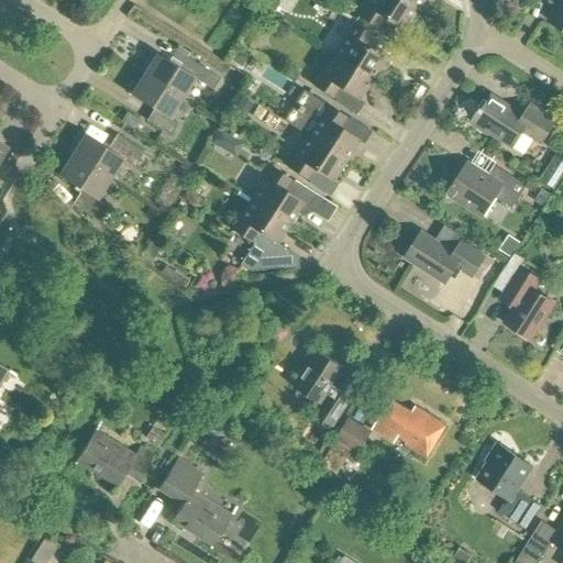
[(263,0),(261,3),(273,11),(278,0),(263,0)]
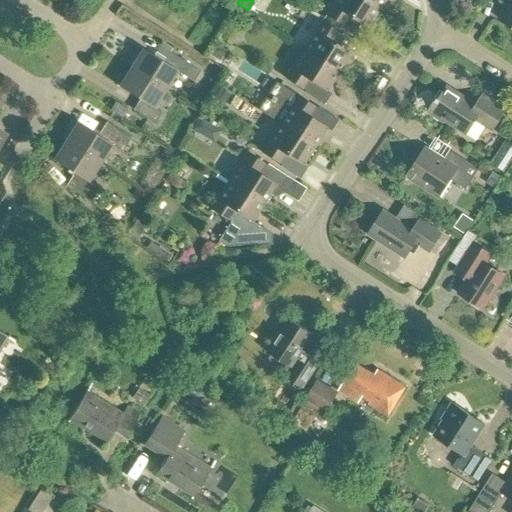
[(367,27),(378,9),(364,0),(333,0),(324,14),(344,27),(344,29),(363,41),(371,30),(367,27)]
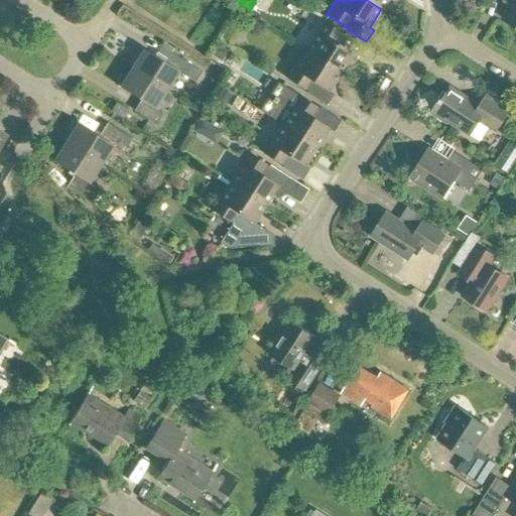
[(367,0),(381,9),(387,0),(367,0)]
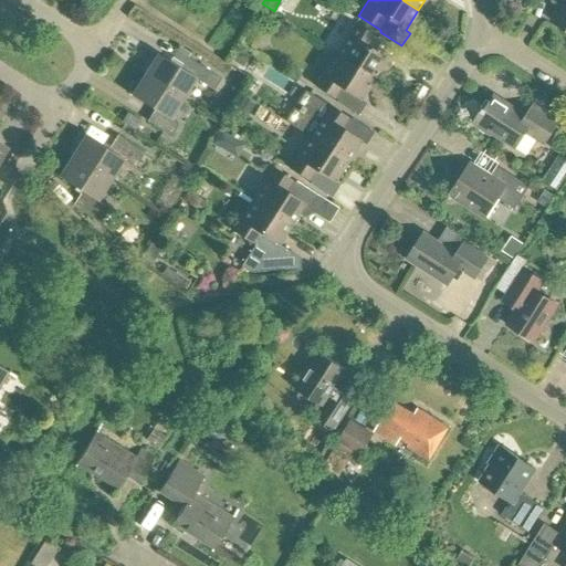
[(565,29),(565,0),(553,20),(565,29)]
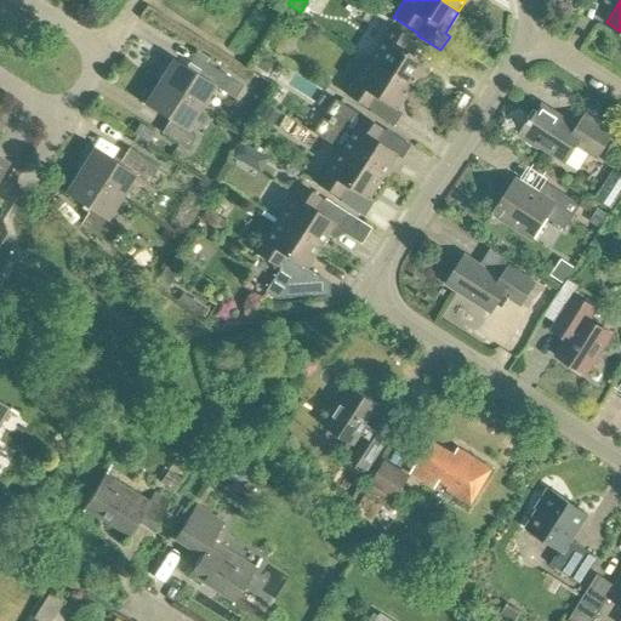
[(366,60),(410,89),(423,66),(428,69),(438,55),(414,40),(412,41),(388,26),(366,60)]
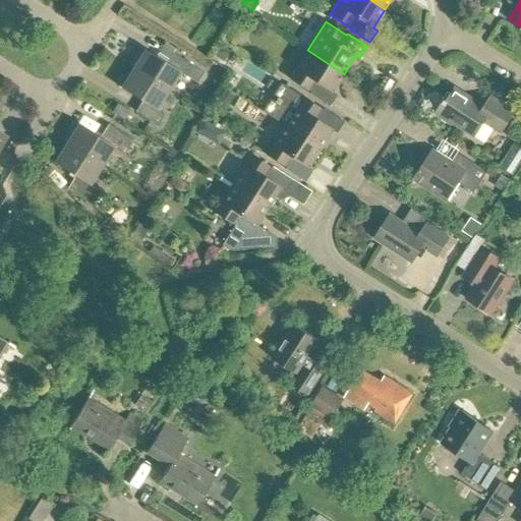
[(233,43),(240,32),(232,26),(225,38),(233,43)]
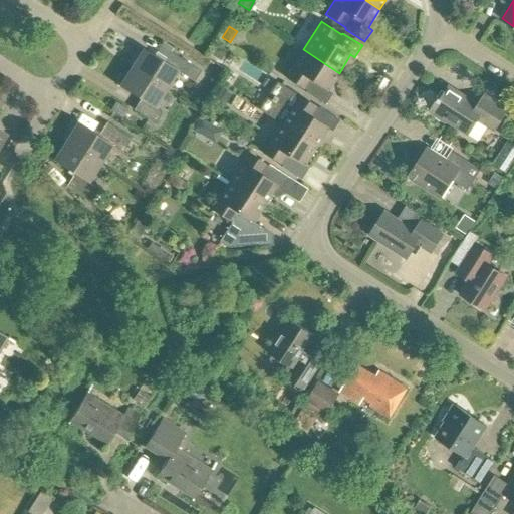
[(218,59),(225,47),(219,43),(211,55),(218,59)]
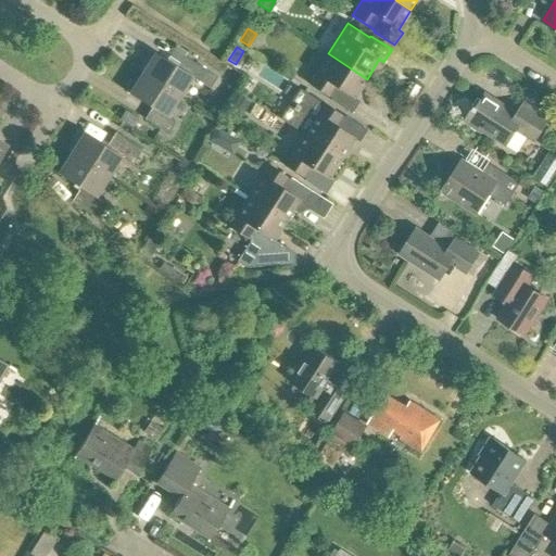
[(140,73),(178,97),(191,77),(199,83),(206,71),(184,57),(176,67),(153,53),(140,73)]
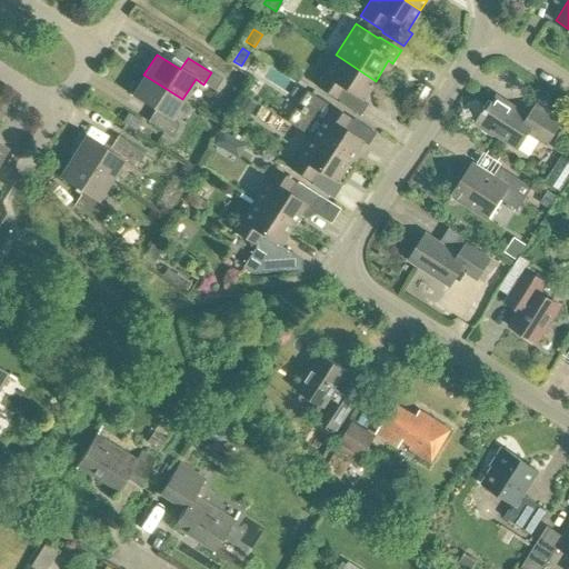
[(362,100),(376,81),(336,55),(316,87),(338,101),(337,102),(359,117),(367,103),(362,100)]
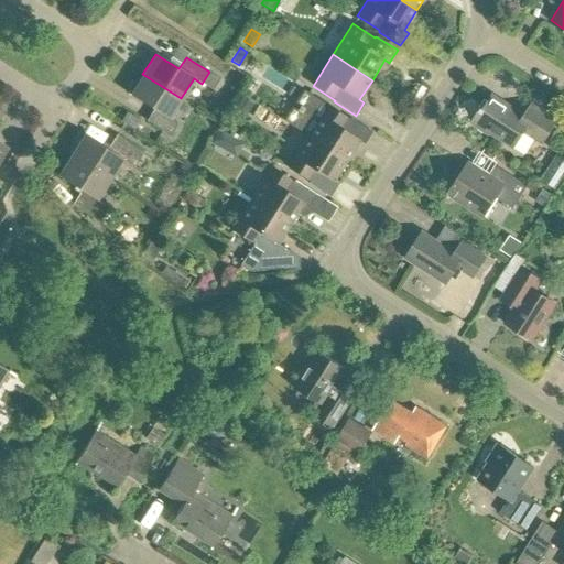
[(169,119),(181,98),(142,74),(130,95),(153,109),(145,120),(169,136),(176,123),(169,119)]
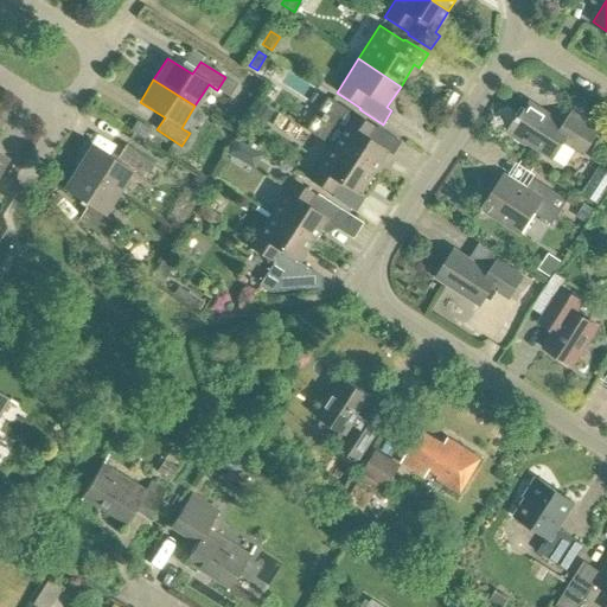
[(564,125),(530,102),(521,117),(518,116),(506,133),(525,145),(526,142),(553,159),(563,141),(583,154),(600,128),(573,112),(564,125)]
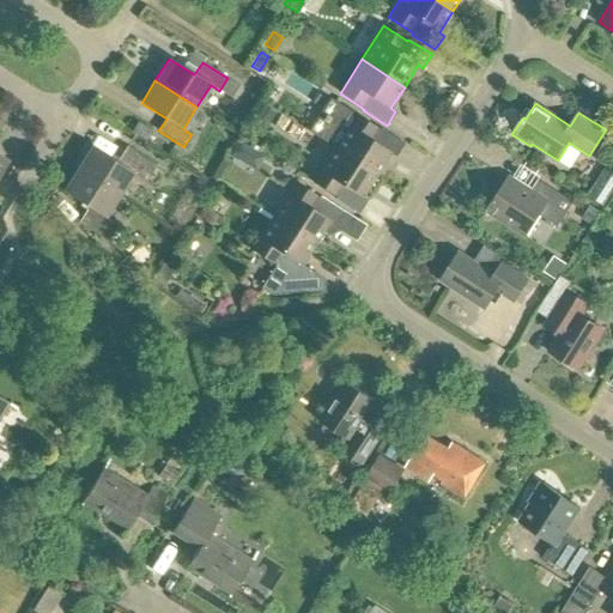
[(261,104),(255,115),(267,123),(274,113),(261,104)]
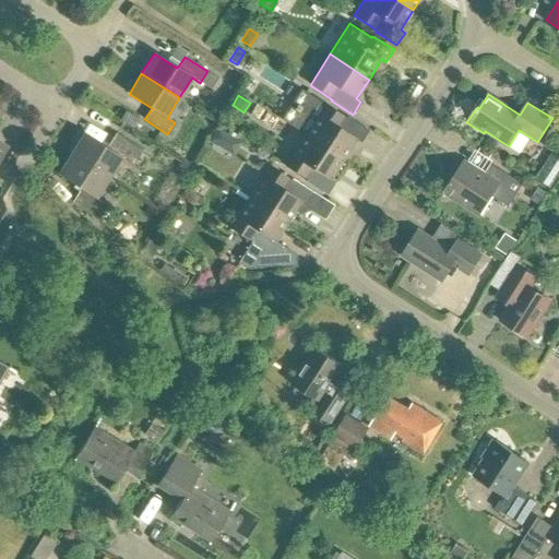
[(304,135),(343,161),(356,140),(360,143),(368,130),(346,117),(345,118),(323,104),(304,135)]
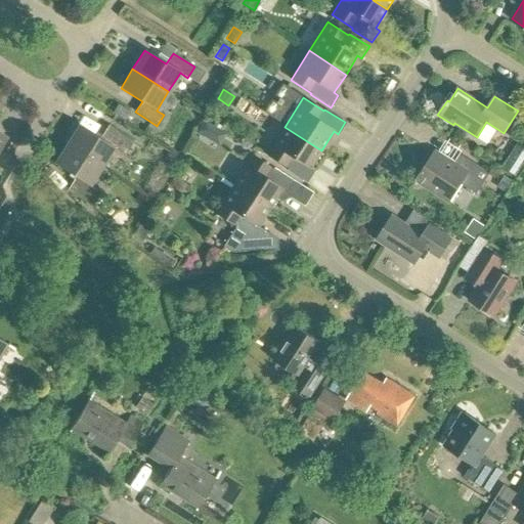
[(123,119),(128,111),(117,103),(112,112),(123,119)]
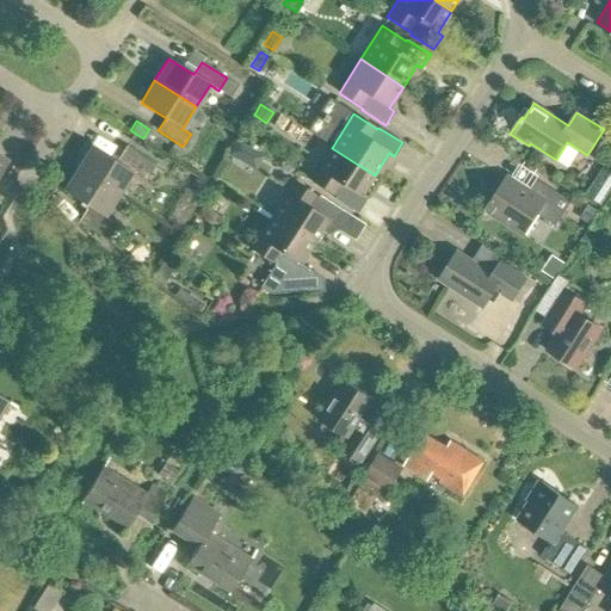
[(235,140),(227,153),(240,161),(248,148),(235,140)]
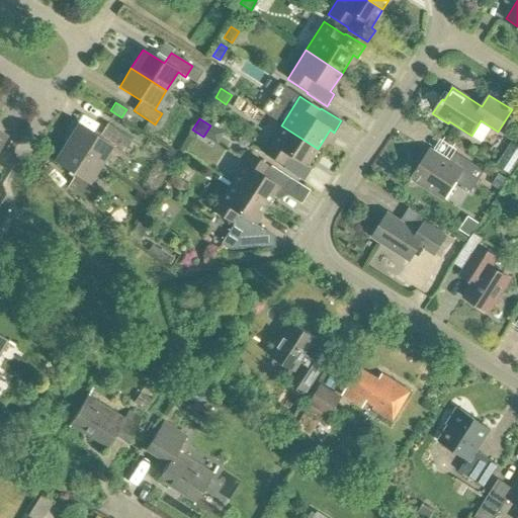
[(65,143),(100,165),(112,147),(122,153),(132,139),(106,123),(98,137),(77,123),(65,143)]
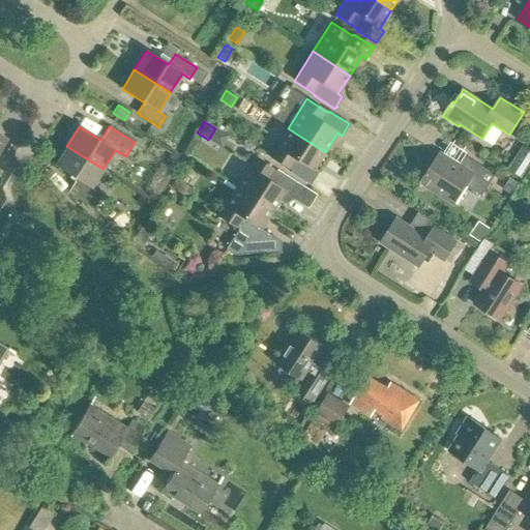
[(313,170),(325,152),(288,128),(269,157),(290,171),(289,172),(310,185),(317,173),(313,170)]
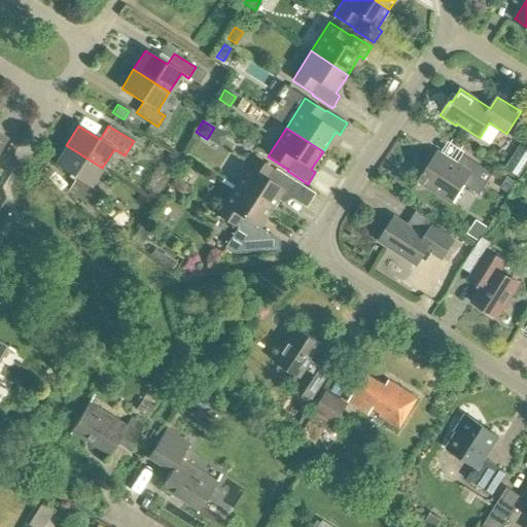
[(90,186),(102,168),(66,145),(54,165),(75,178),(67,192),(92,208),(101,194),(90,186)]
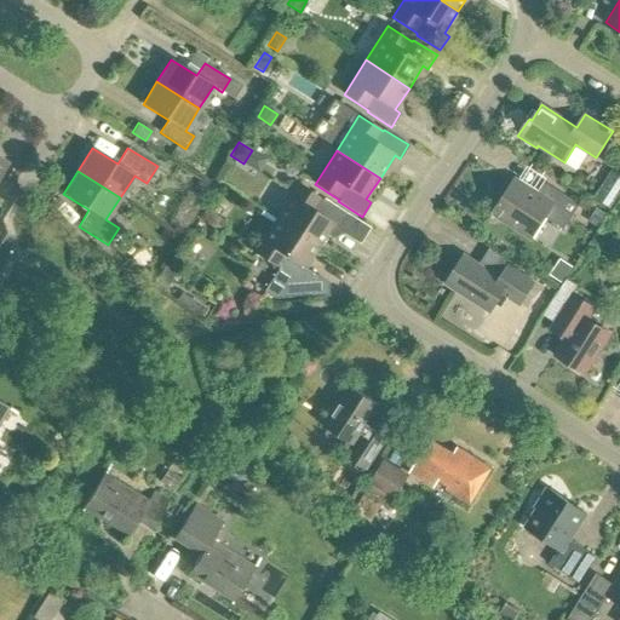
[(610,210),(619,191),(619,174),(613,171),(595,200),(610,210)]
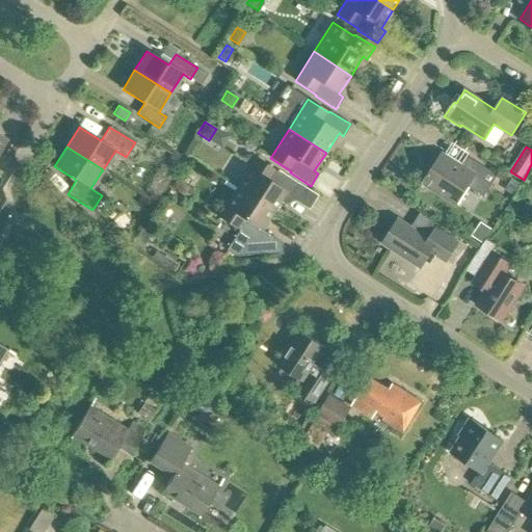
[(460,167),(440,154),(423,182),(457,204),(469,187),(484,196),(498,176),(467,156),(460,167)]
